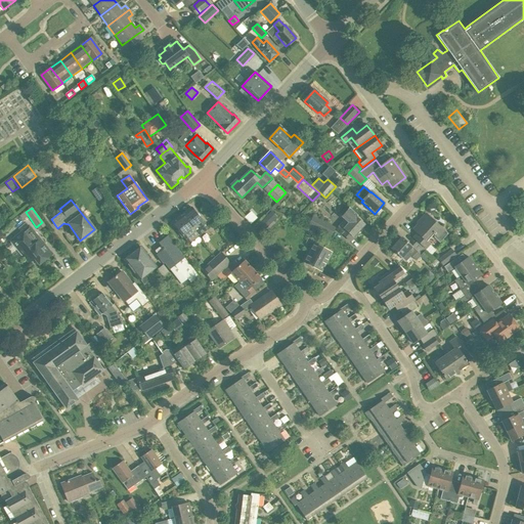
[(182,215),(199,236),(208,229),(203,223),(203,222),(191,208),(182,215)]
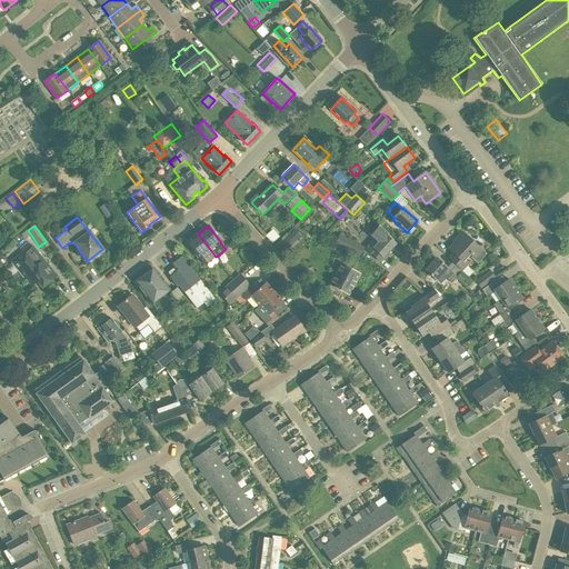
[(385,258),(389,253),(389,252),(397,245),(387,236),(388,233),(379,226),(369,236),(378,243),(373,249),(375,249),(371,253),(380,262),(385,258)]
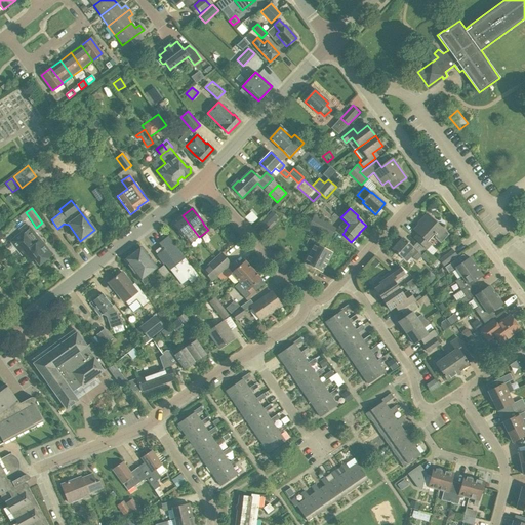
[(251,211),(244,217),(250,225),(257,218),(251,211)]
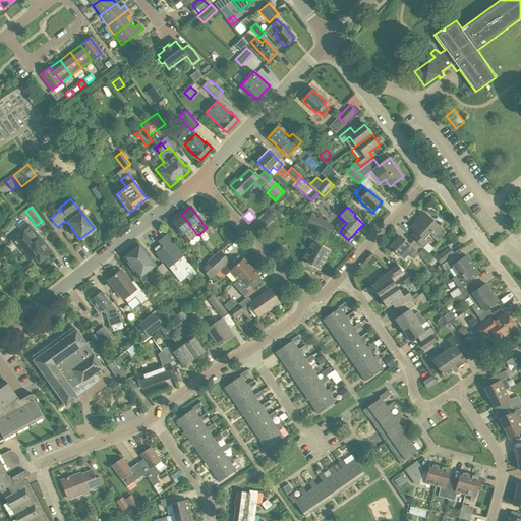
[(437,241),(446,232),(442,230),(423,213),(418,219),(418,220),(410,229),(415,233),(411,237),(423,248),(427,243),(424,240),(431,233),(431,236),(437,241)]
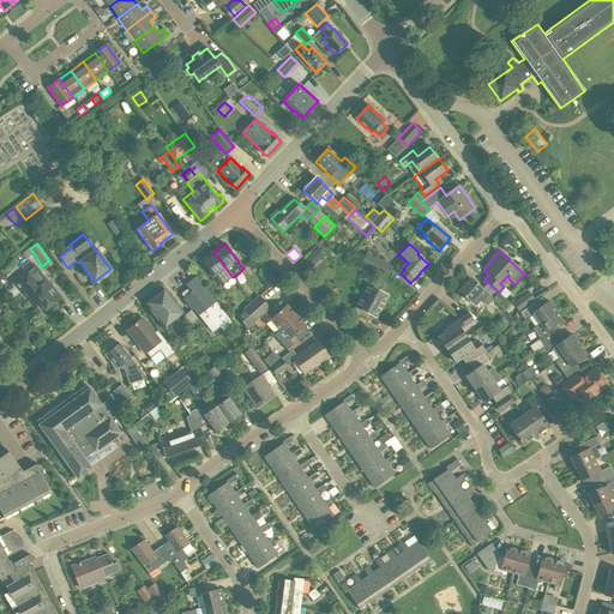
[(222,286),(233,277),(214,252),(202,260),(216,278),(222,286)]
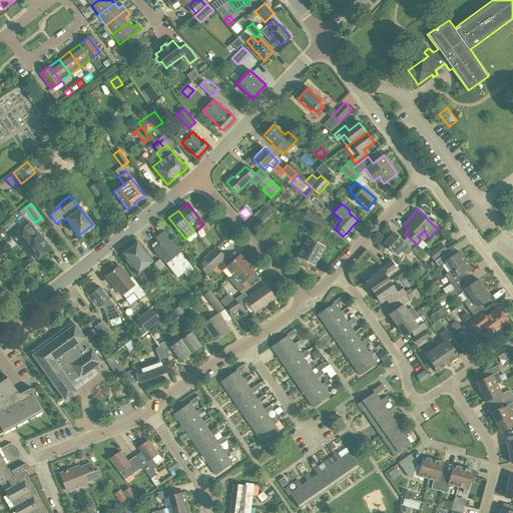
[(302,219),(301,221),(314,227),(324,232),(328,222),(306,211),(306,212),(302,219)]
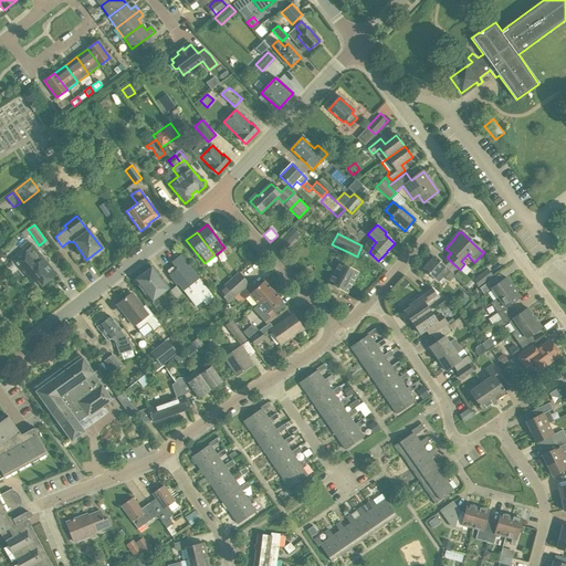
[(285,236),(279,243),(285,250),(292,242),(285,236)]
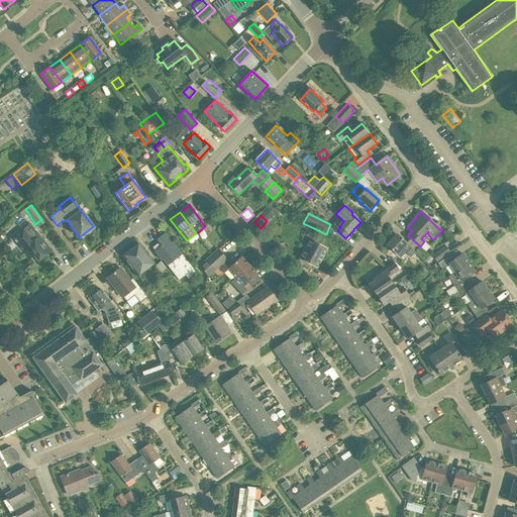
[(293,223),(303,228),(305,224),(295,219),(293,223)]
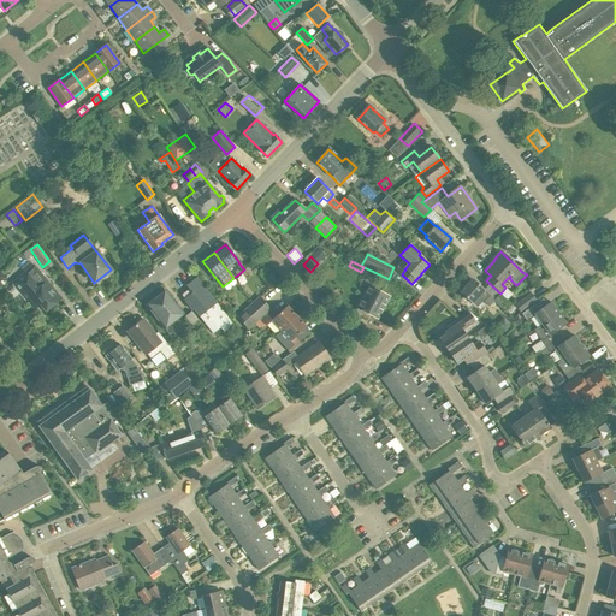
[(46,312),(61,298),(47,282),(33,265),(11,283),(31,307),(37,302),(46,312)]
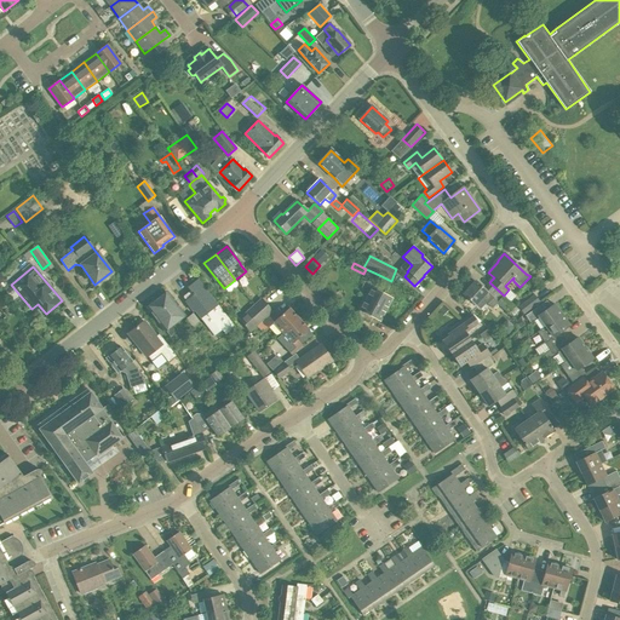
[(235,327),(218,305),(199,280),(189,287),(194,293),(191,296),(193,297),(185,302),(200,319),(201,319),(214,336),(222,331),(224,334),(235,327)]
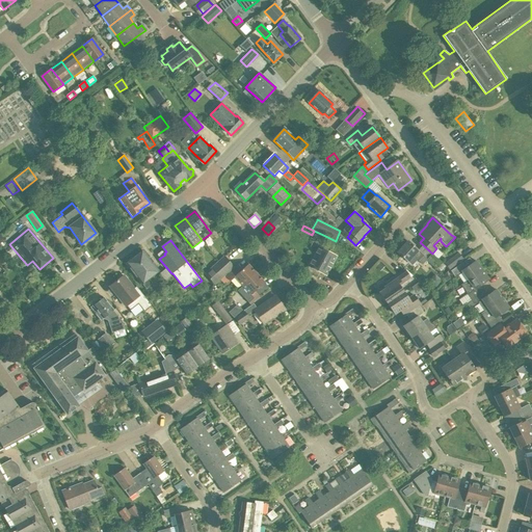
[(426,259),(419,251),(408,242),(398,253),(408,262),(414,257),(422,265),(426,260),(435,269),(442,263),(431,254),(426,259)]
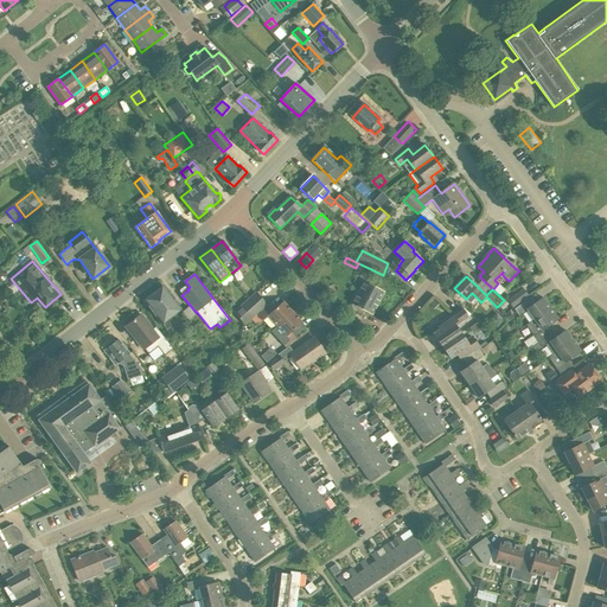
[(500,281),(496,288),(504,294),(509,288),(500,281)]
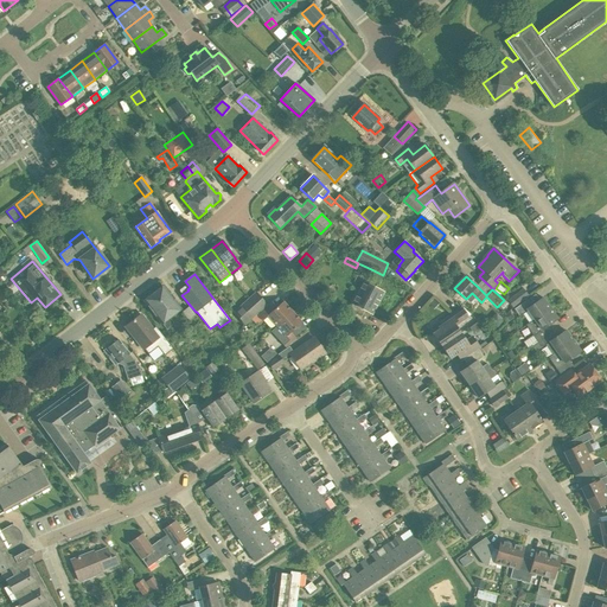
[(372,315),(384,293),(364,282),(352,305),(353,306),(350,312),(360,318),(364,312),(372,315)]
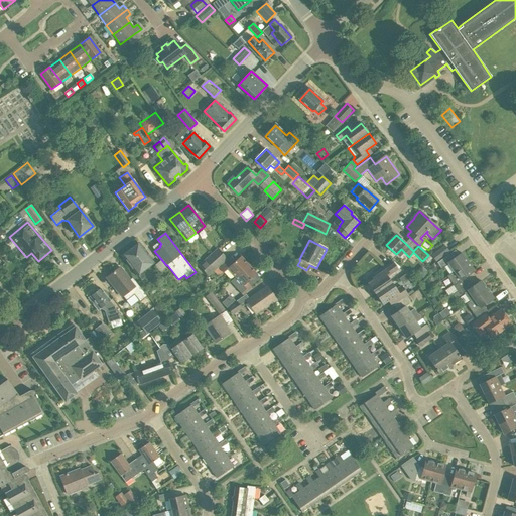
[(153,263),(138,244),(129,251),(127,250),(124,253),(124,255),(121,256),(137,276),(153,263)]
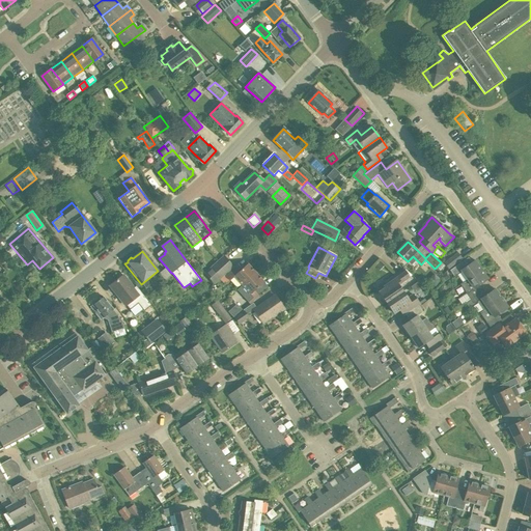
[(448,269),(462,258),(457,252),(444,262),(448,269)]
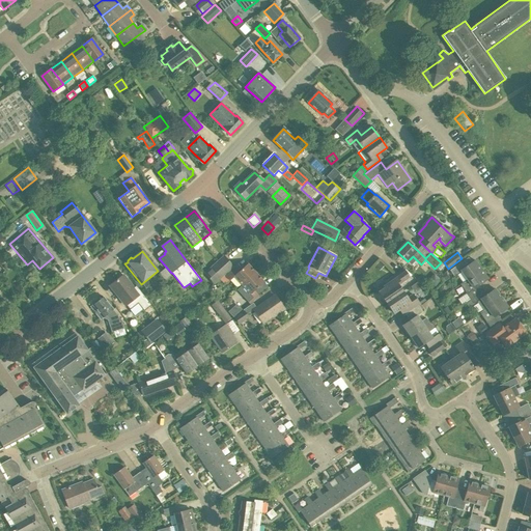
[(224,275),(233,267),(223,255),(203,273),(214,284),(224,275)]
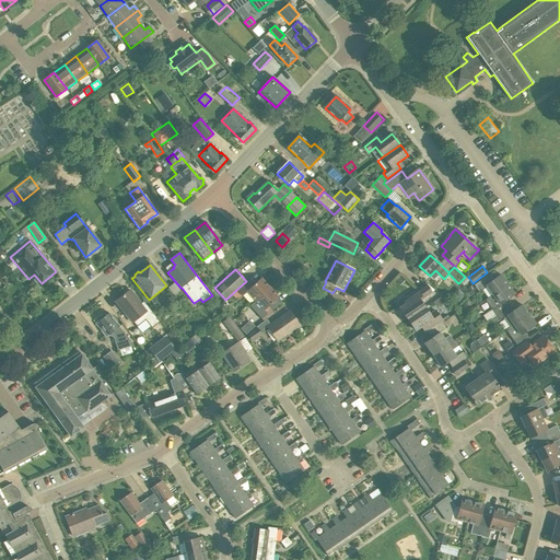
[(492,295),(508,284),(501,275),(491,282),(487,277),(474,286),(478,291),(486,287),(492,295)]
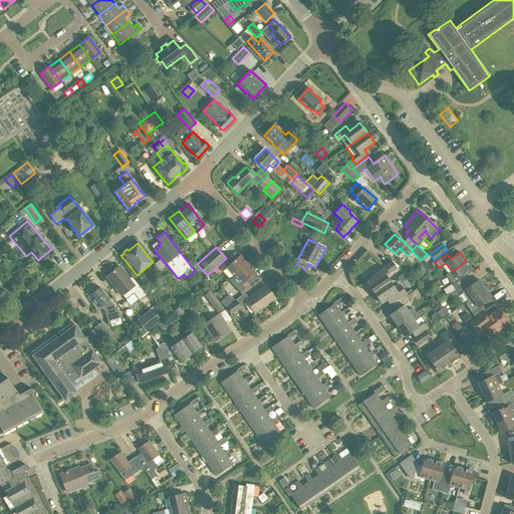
[(217,266),(222,271),(226,267),(234,276),(247,264),(239,255),(231,263),(226,258),(217,266)]
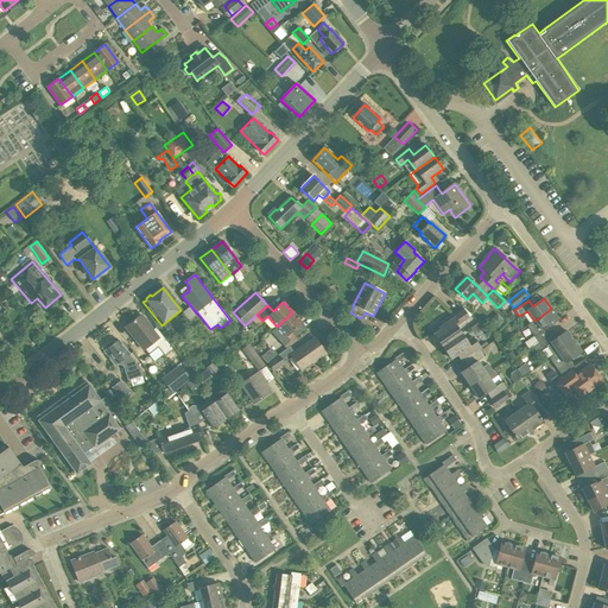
[(190,323),(197,317),(189,306),(182,312),(190,323)]
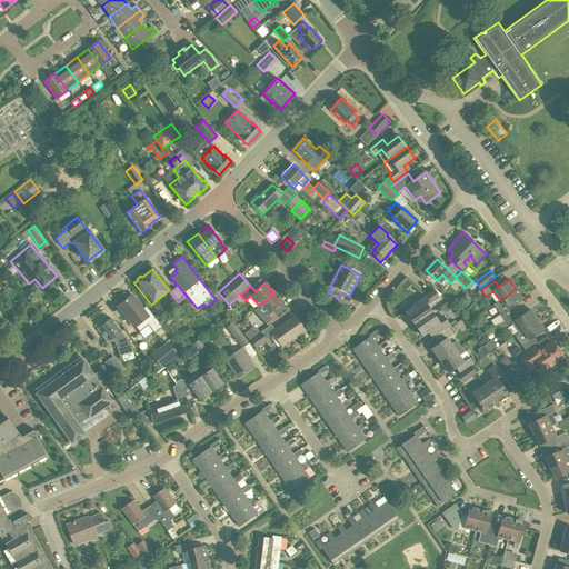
[(415,325),(431,312),(427,306),(439,298),(432,289),(413,302),(416,307),(407,313),(415,325)]
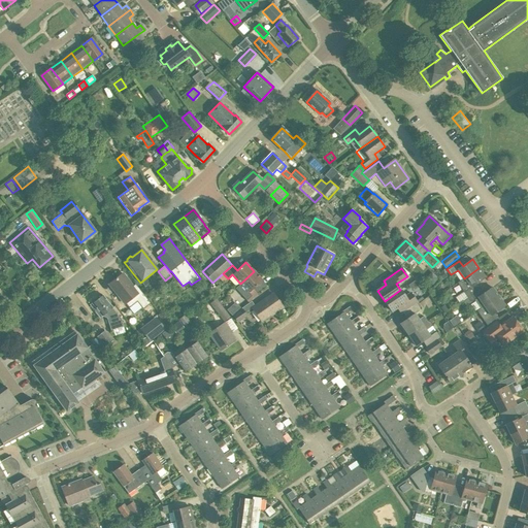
[(467,297),(479,290),(474,285),(485,277),(479,268),(464,278),(457,283),(467,297)]
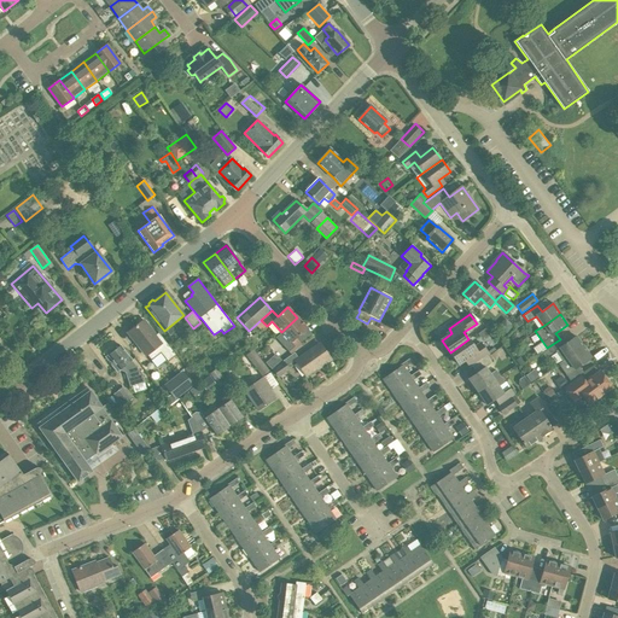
[(291,354),(301,344),(296,339),(308,328),(297,318),(281,332),(292,343),(286,349),(291,354)]
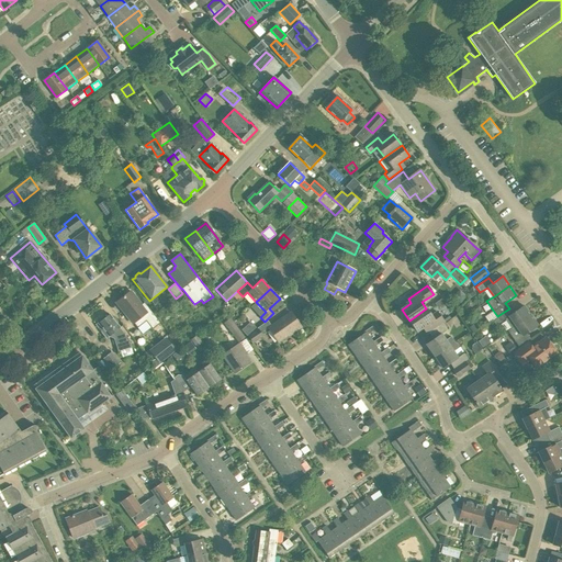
[(133,324),(147,313),(131,292),(119,302),(124,310),(126,314),(125,314),(133,324)]
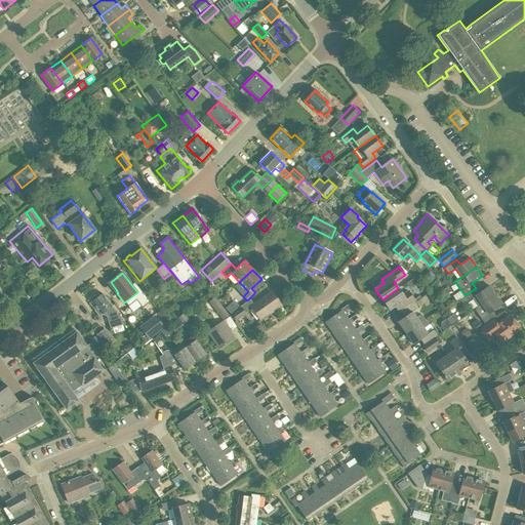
[(482,306),(496,294),(490,286),(480,293),(476,288),(465,295),(469,300),(471,298),(477,308),(481,305),(482,306)]
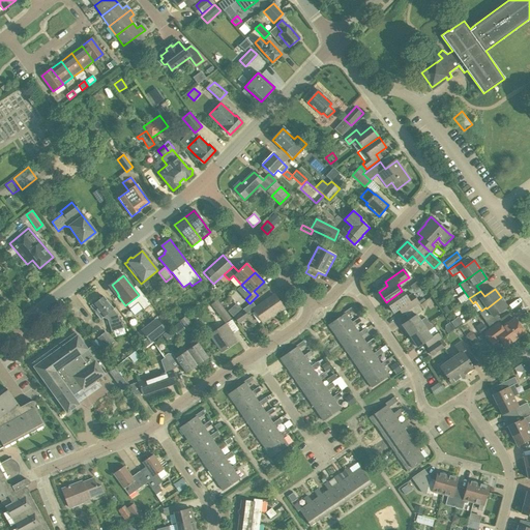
[(402,291),(386,302),(393,314),(399,311),(403,316),(419,303),(412,294),(407,298),(402,291)]
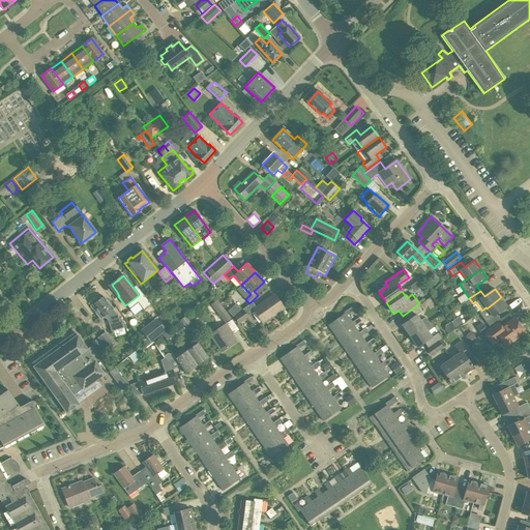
[(275,315),(284,308),(274,295),(253,311),(262,323),(274,314),(275,315)]
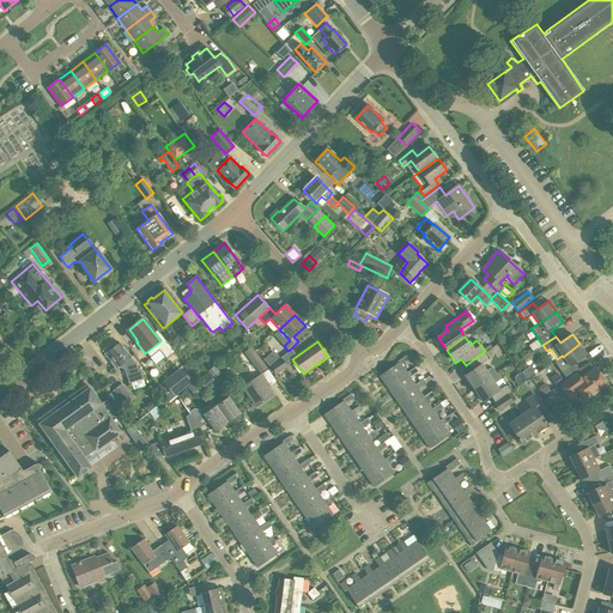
[(132,357),(120,343),(113,347),(110,347),(108,350),(108,352),(107,352),(113,360),(110,362),(116,369),(121,365),(125,370),(129,384),(144,380),(141,371),(131,358),(132,357)]
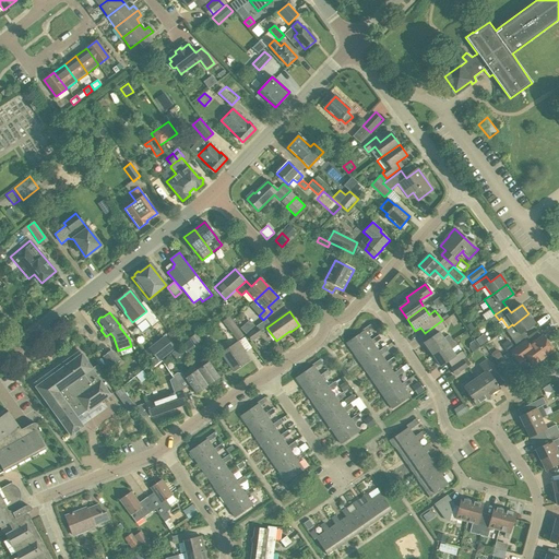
[(515,345),(527,337),(523,332),(535,323),(528,313),(513,325),(512,324),(508,328),(504,330),(515,345)]
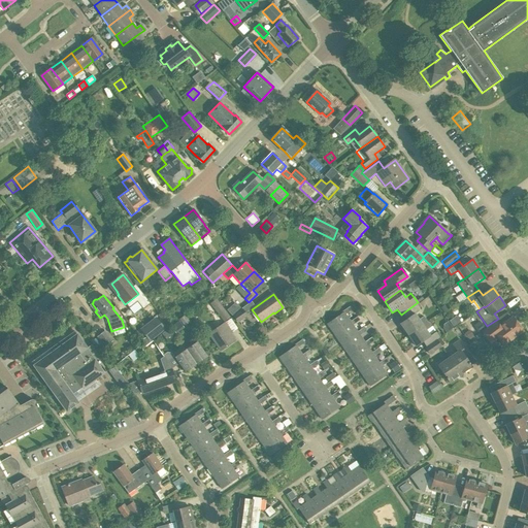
[(224,322),(230,317),(220,302),(212,307),(224,322)]
